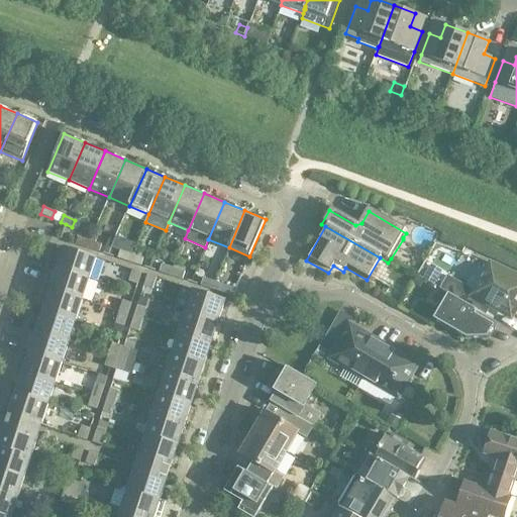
[(113,240),(111,246),(120,250),(126,252),(130,241),(115,235),(113,240)]
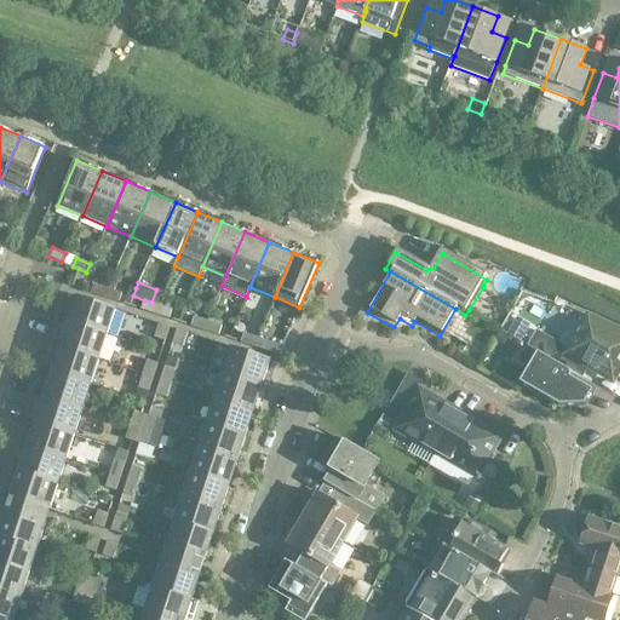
[(93,283),(91,293),(104,298),(108,288),(93,283)]
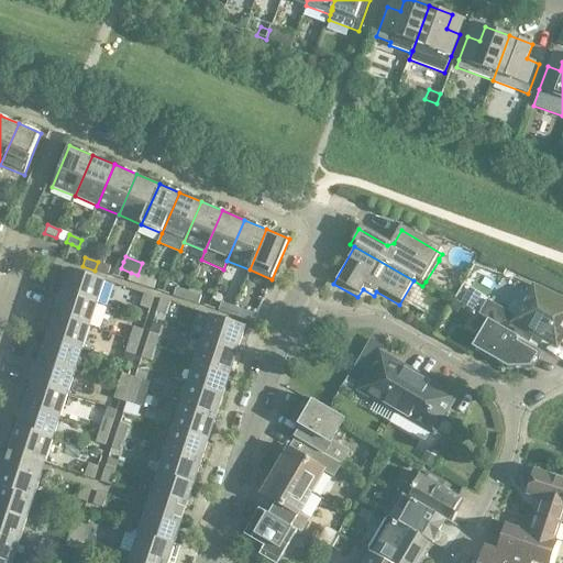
[(98,262),(95,271),(108,274),(110,266),(98,262)]
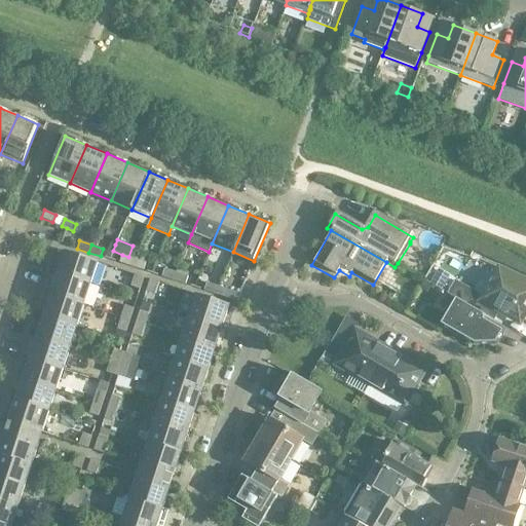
[(65,251),(58,272),(90,284),(98,262),(65,251)]
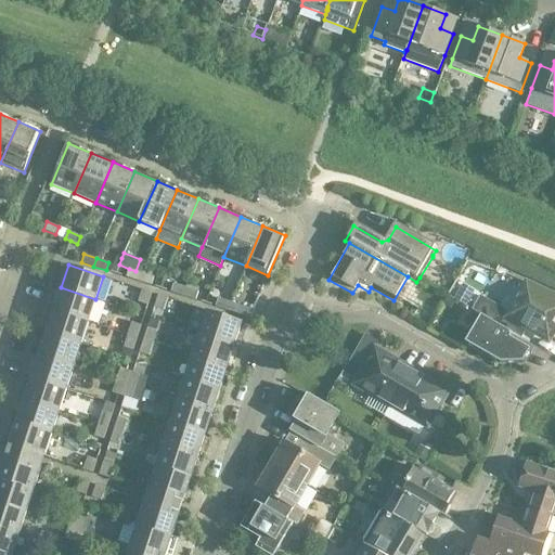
[(129,269),(126,276),(139,281),(141,273),(136,271),(129,269)]
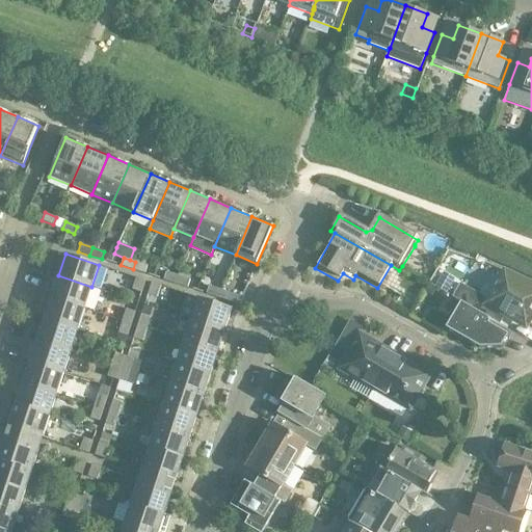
[(135,262),(133,269),(144,273),(147,265),(135,262)]
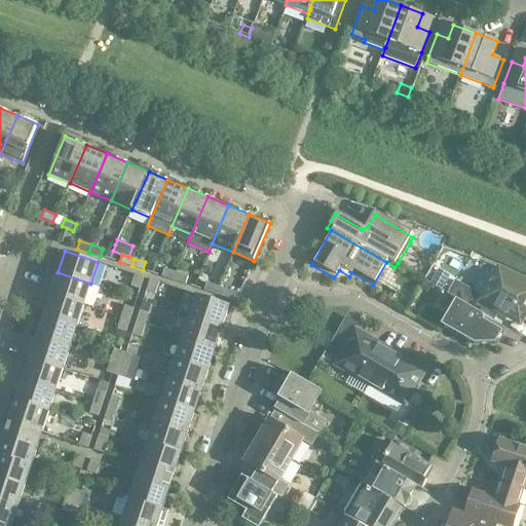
[(164,268),(161,276),(174,280),(176,272),(164,268)]
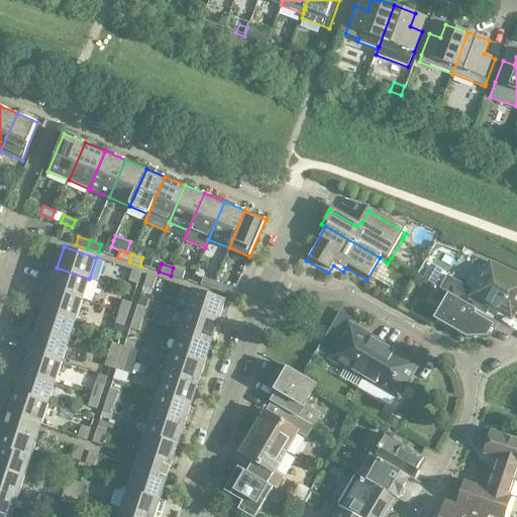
[(475,293),(445,277),(439,289),(447,293),(477,310),(484,314),(491,304),(510,315),(516,302),(516,278),(491,266),(475,293)]
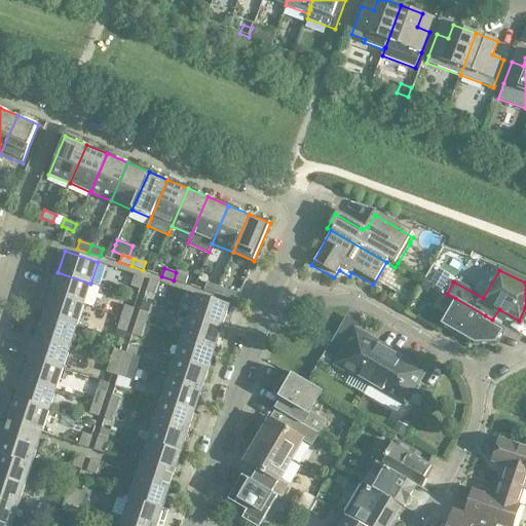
[(58,272),(51,294),(83,304),(90,284),(58,272)]
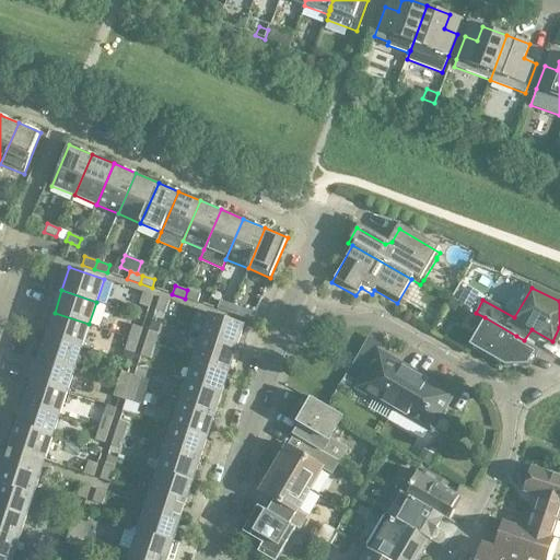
[(187,290),(185,299),(197,302),(200,294),(187,290)]
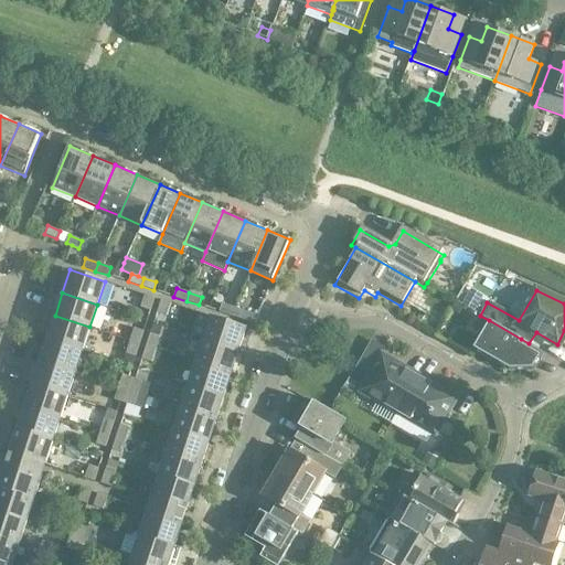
[(155,297),(145,295),(140,307),(150,310),(155,297)]
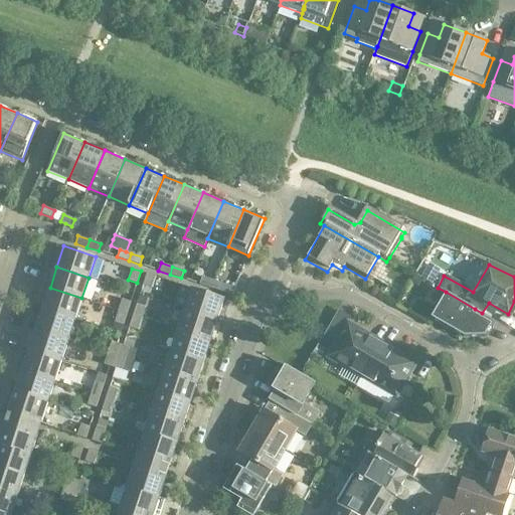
[(435,285),(441,274),(434,270),(427,280),(435,285)]
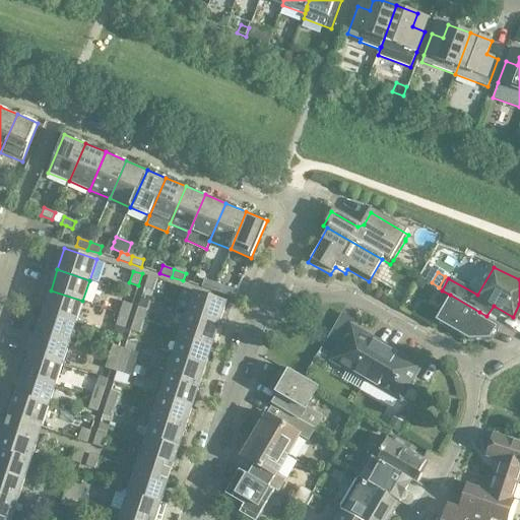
[(148,275),(144,287),(153,290),(157,278),(148,275)]
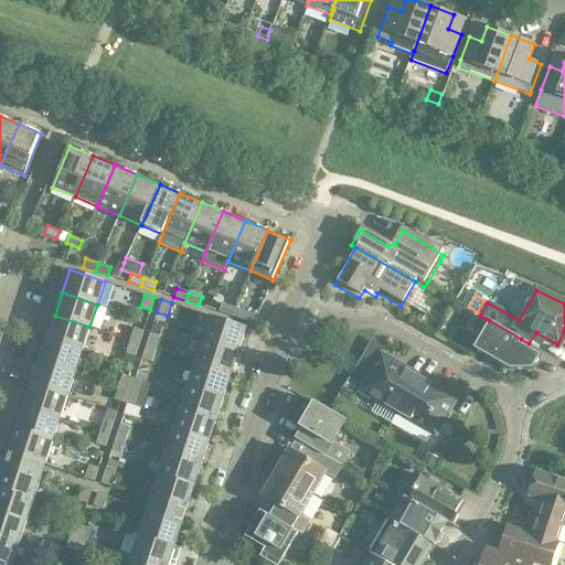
[(464,306),(455,301),(449,309),(458,315),(464,306)]
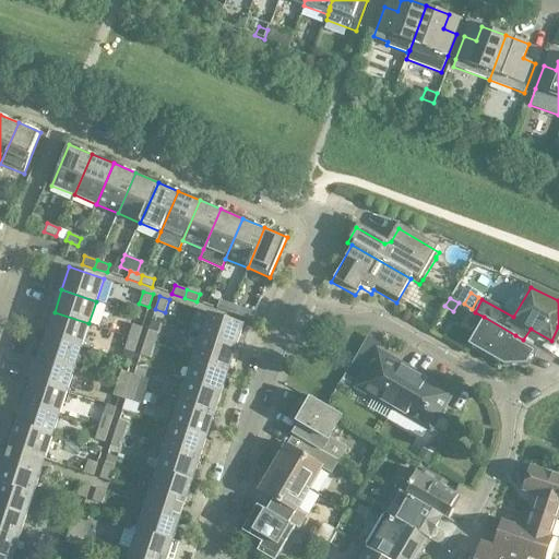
[(219,300),(216,308),(229,312),(232,305),(219,300)]
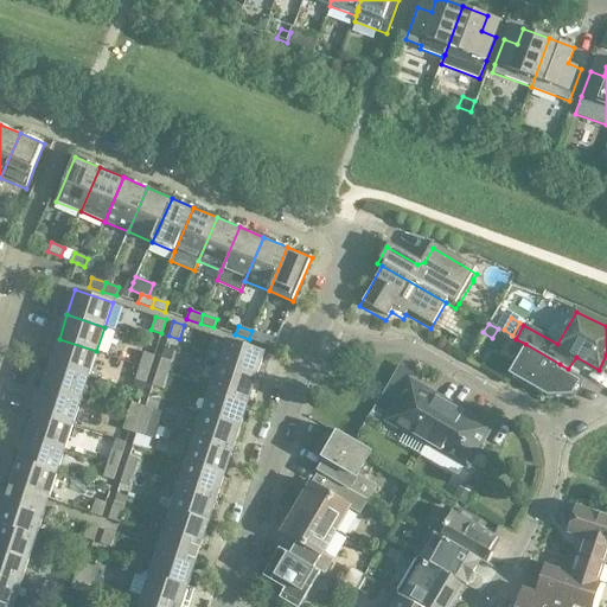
[(251,331),(249,339),(262,344),(266,334),(251,331)]
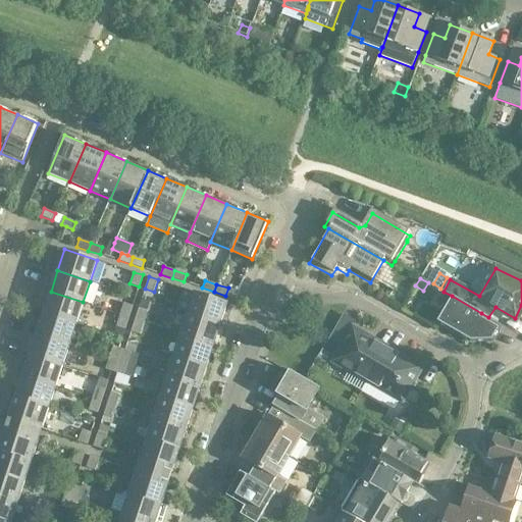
[(51,292),(44,313),(76,323),(83,302),(51,292)]
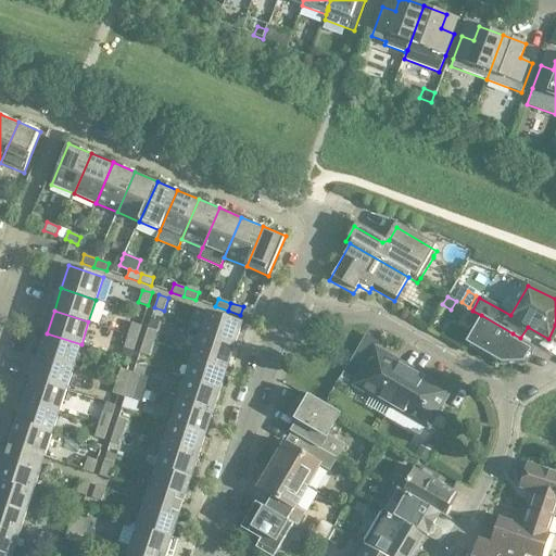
[(207,312),(200,333),(235,345),(242,323),(207,312)]
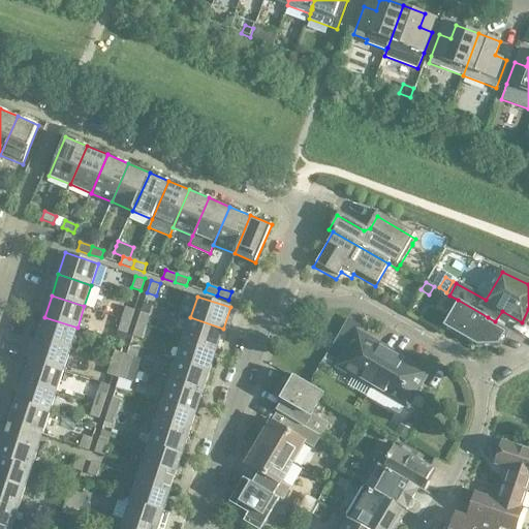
[(488,317),(458,300),(443,325),(476,345),(498,344),(505,332),(486,320),(488,317)]
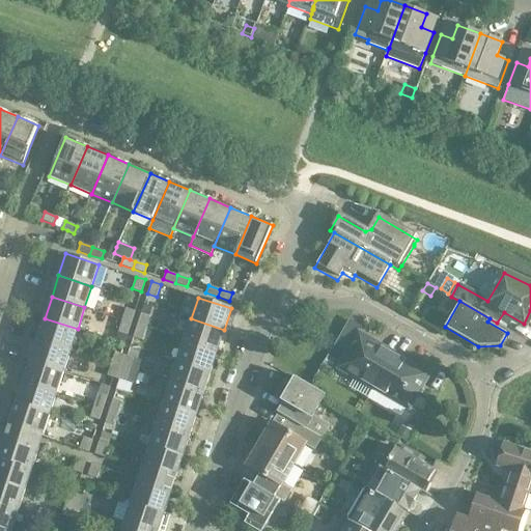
[(126,308),(121,320),(131,323),(135,311),(126,308)]
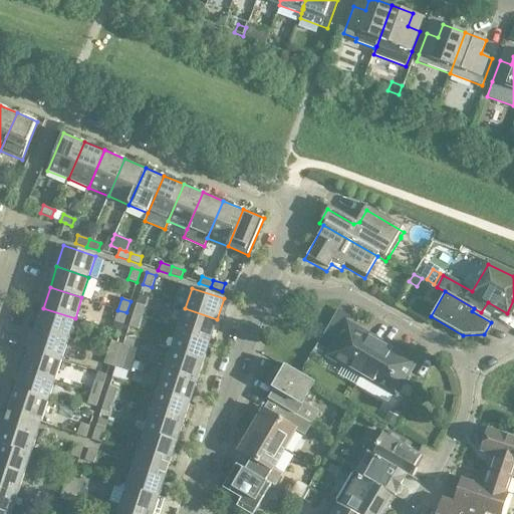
[(137,303),(133,314),(142,317),(145,306),(137,303)]
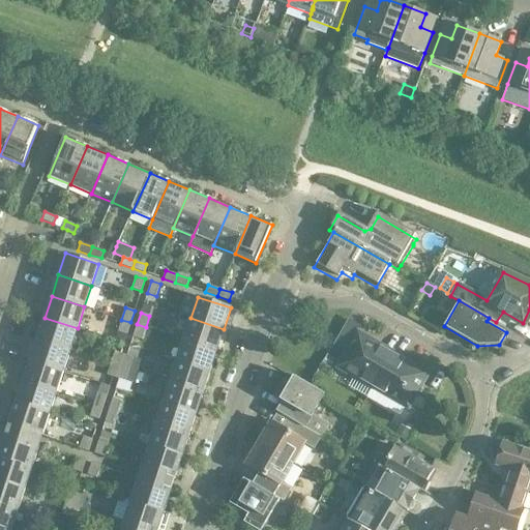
[(45,318),(37,339),(70,350),(78,328),(45,318)]
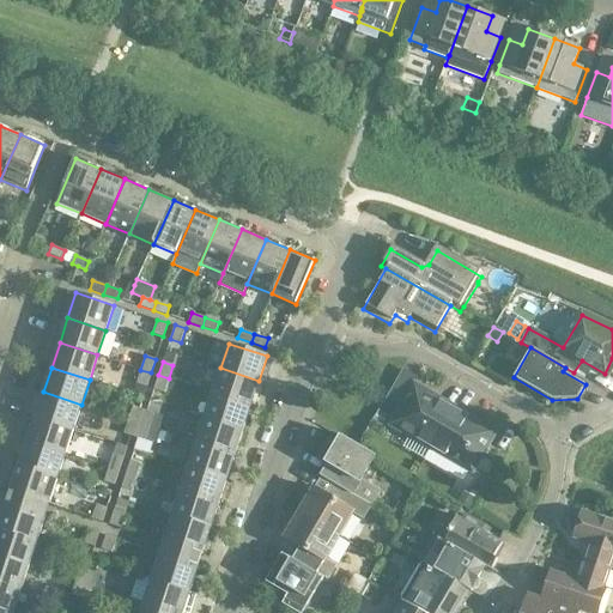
[(220,368),(212,393),(250,405),(259,381),(220,368)]
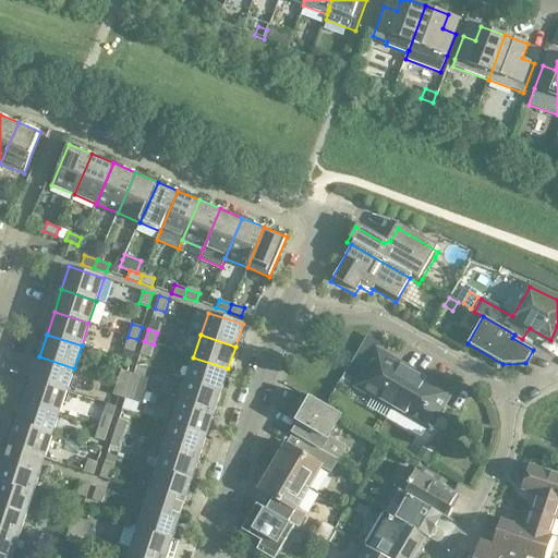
[(137,339),(128,337),(124,349),(133,352),(137,339)]
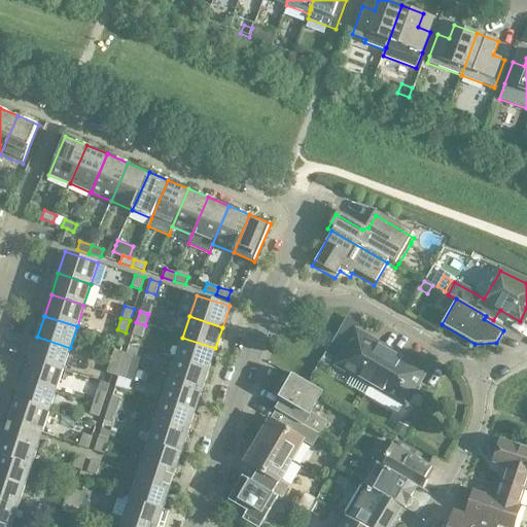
[(136,322),(132,335),(141,338),(145,325),(136,322)]
